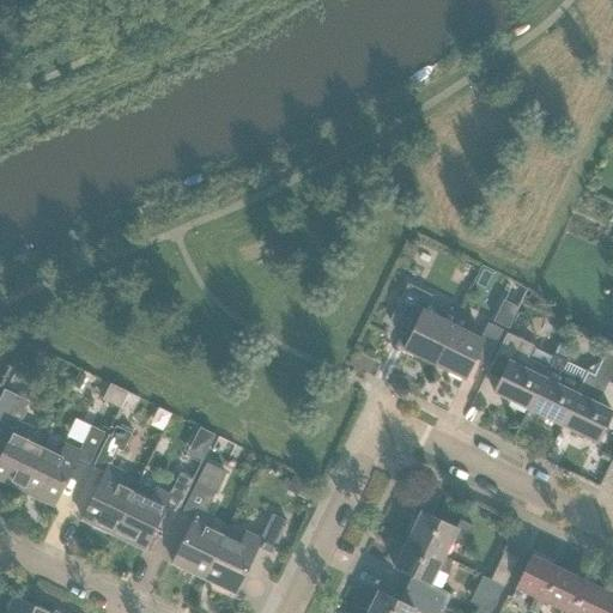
[(404,350),(434,364),(457,315),(448,310),(443,321),(425,311),(432,297),(417,290),(407,285),(390,321),(412,333),(404,350)]
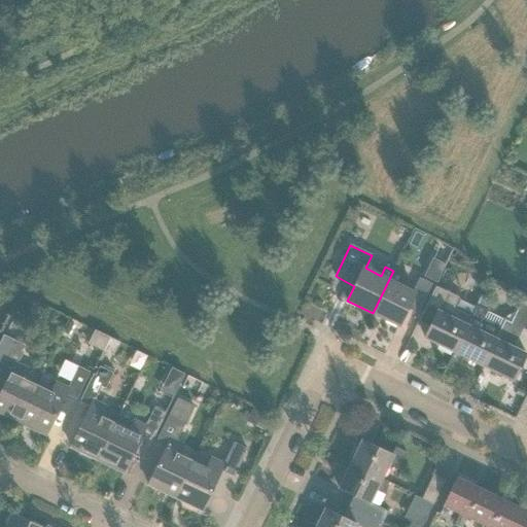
[(393,271),(373,313),(398,326),(408,309),(418,313),(432,284),(419,278),(413,291),(398,284),(402,275),(393,271)]
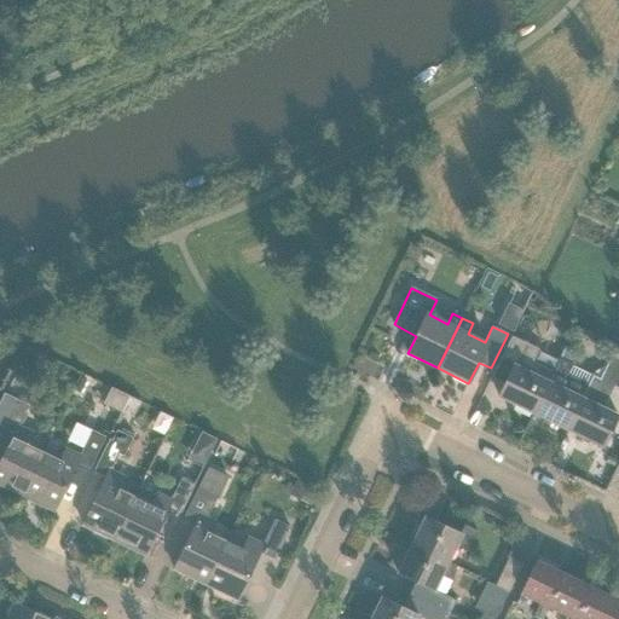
[(549,381),(548,381),(537,376),(542,366),(533,363),(539,350),(512,336),(498,364),(512,371),(498,398),(533,414),(549,381)]
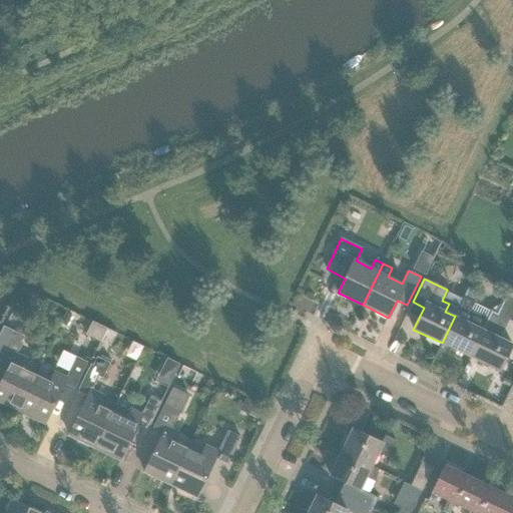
[(502,304),(512,309),(512,296),(507,293),(502,304)]
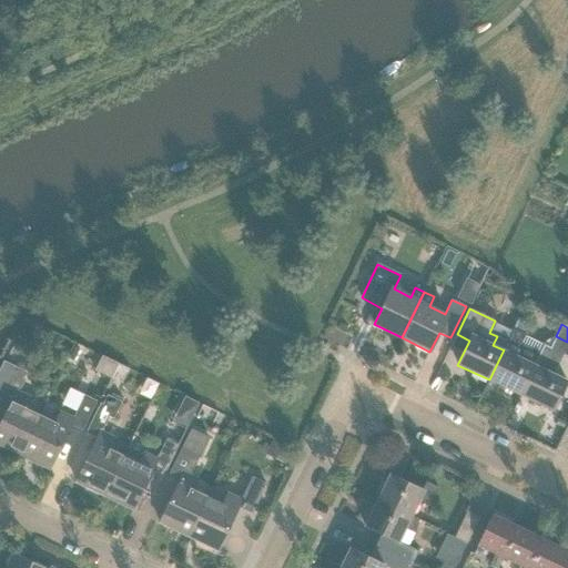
[(513,330),(503,350),(504,350),(489,379),(520,395),(540,353),(540,352),(521,344),(525,336),(513,330)]
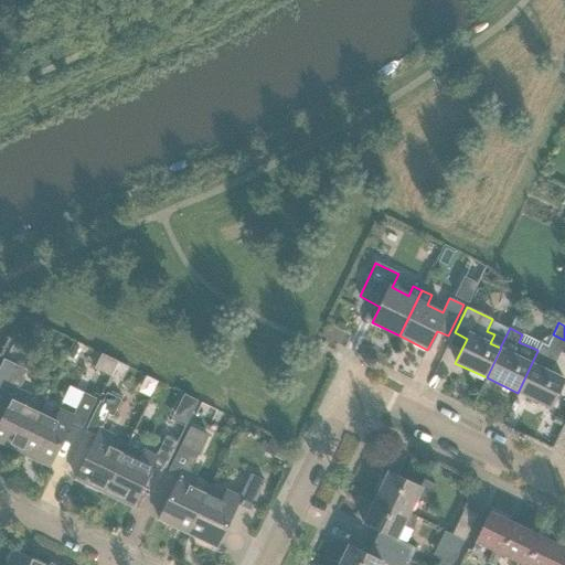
[(564,355),(564,340),(553,334),(547,345),(541,343),(537,350),(537,351),(518,393),(548,408),(563,379),(543,369),(553,350),(564,355)]
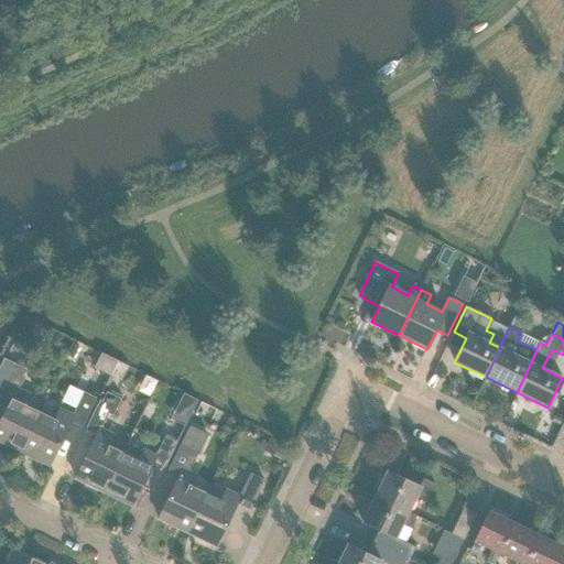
[(73,345),(67,355),(74,358),(79,347),(73,345)]
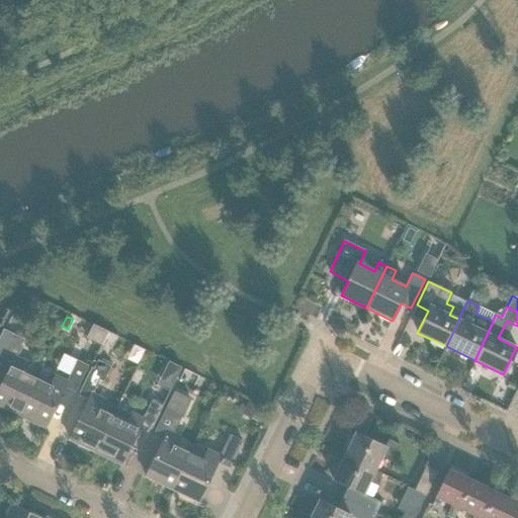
[(107,332),(93,325),(86,339),(101,345),(107,332)]
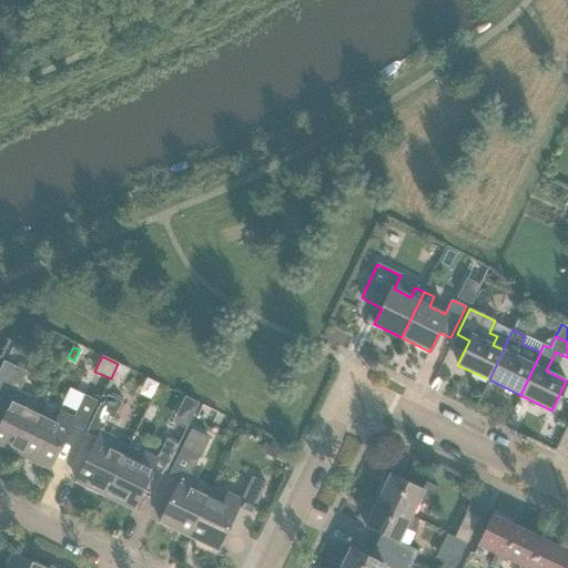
[(0,445),(20,455),(40,416),(26,408),(30,398),(17,392),(27,373),(12,365),(0,388),(0,391),(13,397),(0,423),(0,445)]
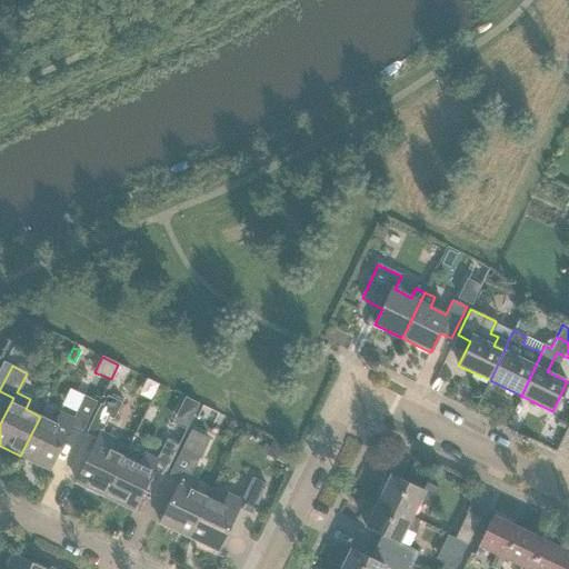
[(76,482),(106,497),(125,457),(110,450),(115,440),(101,433),(109,418),(115,420),(122,402),(108,396),(103,405),(100,403),(99,408),(86,433),(97,439),(76,482)]
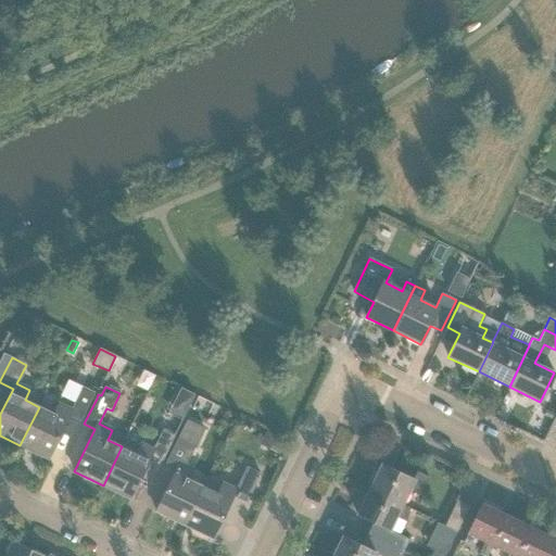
[(53,414),(39,407),(20,445),(49,459),(70,417),(80,422),(95,393),(83,388),(72,409),(58,404),(53,414)]
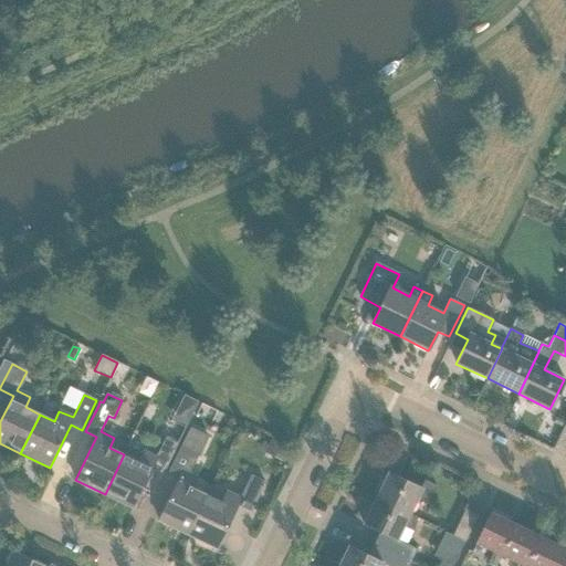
[(188,535),(207,496),(192,489),(198,479),(184,472),(194,453),(198,456),(208,437),(190,428),(169,472),(180,478),(159,521),(188,535)]
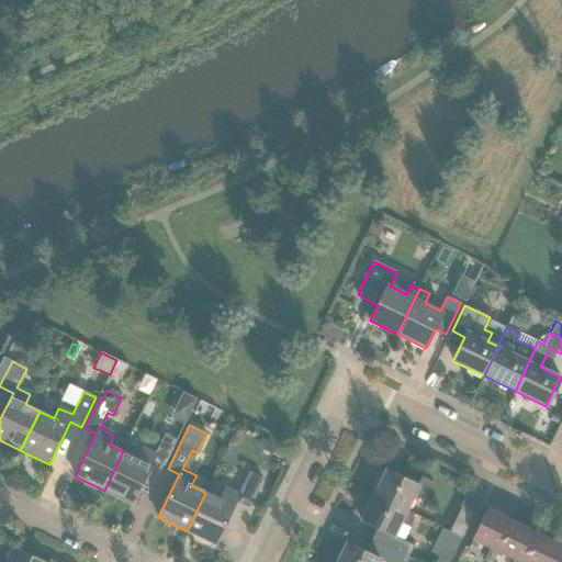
[(123,451),(104,491),(133,505),(154,461),(165,467),(177,441),(165,436),(155,454),(142,448),(136,459),(123,451)]
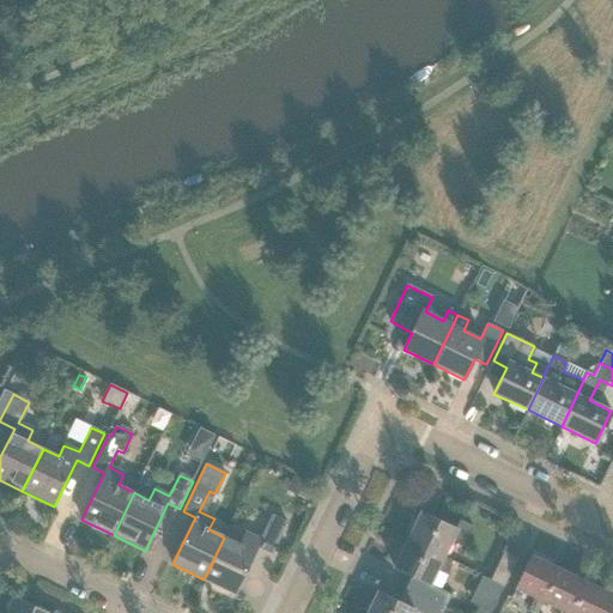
[(443,557),(453,538),(465,544),(473,527),(460,521),(456,529),(420,511),(407,540),(443,557)]
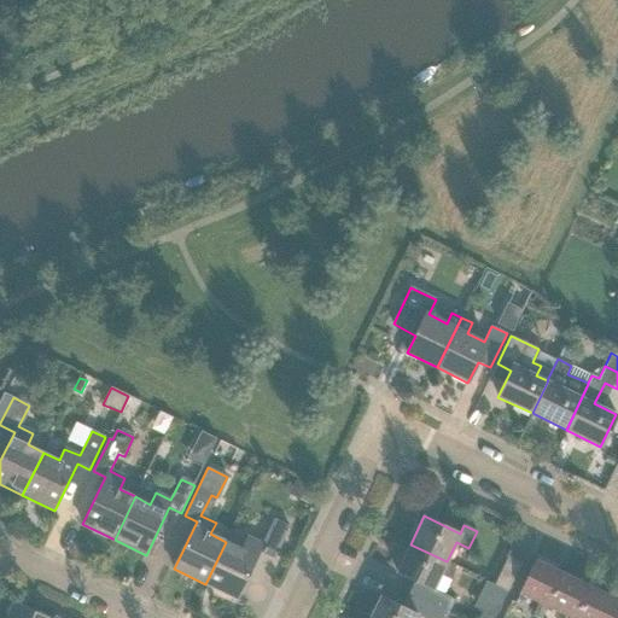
[(242,549),(226,542),(205,584),(237,599),(260,552),(272,558),(287,525),(274,519),(262,544),(248,537),(242,549)]
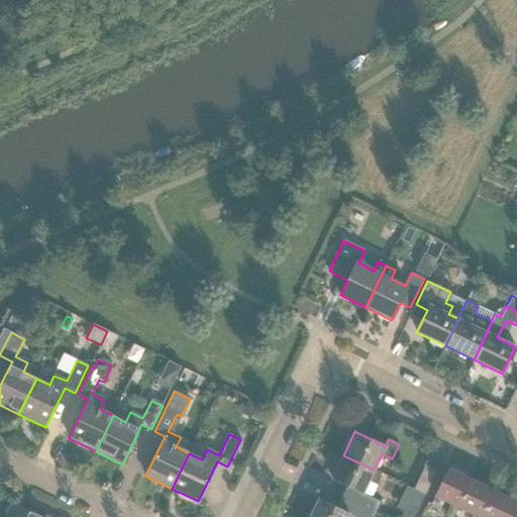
[(374,470),(343,455),(332,479),(347,486),(342,497),(376,513),(381,502),(363,493),(369,481),(377,485),(382,474),(374,470)]
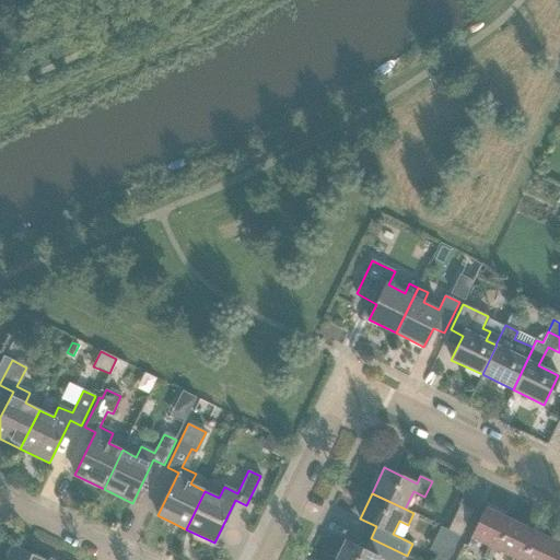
[(459,536),(473,510),(461,504),(448,531),(459,536)]
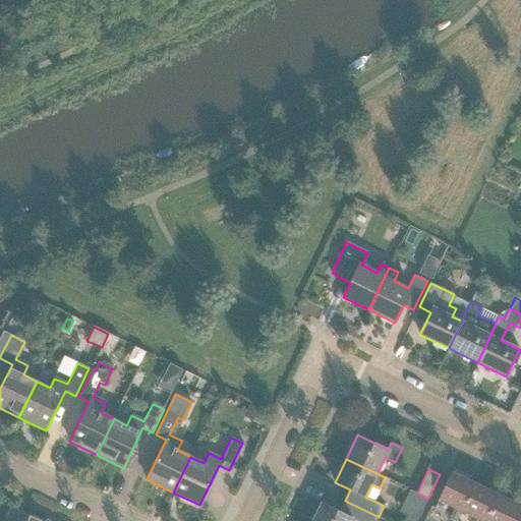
[(461,511),(475,483),(452,472),(438,500),(455,508),(449,519),(452,520),(457,520),(462,512),(461,511)]
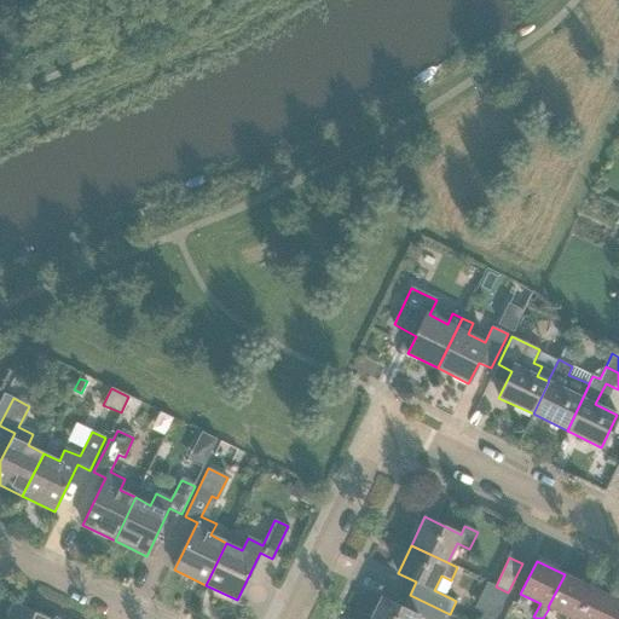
[(576,618),(591,588),(565,574),(548,607),(549,608),(567,617),(566,618),(576,618)]
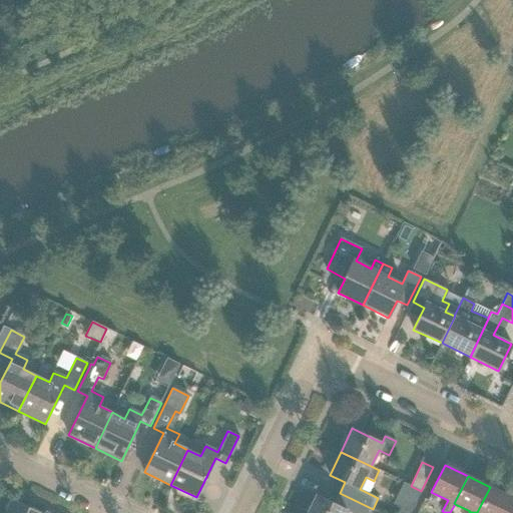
[(505,512),(512,498),(490,487),(477,512),(505,512)]
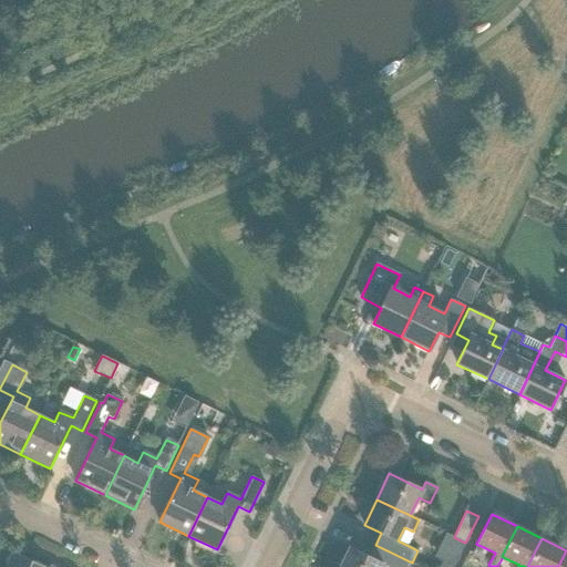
[(349,547),(339,566),(380,566),(382,564),(388,566),(410,566),(412,563),(375,545),(369,557),(349,547)]
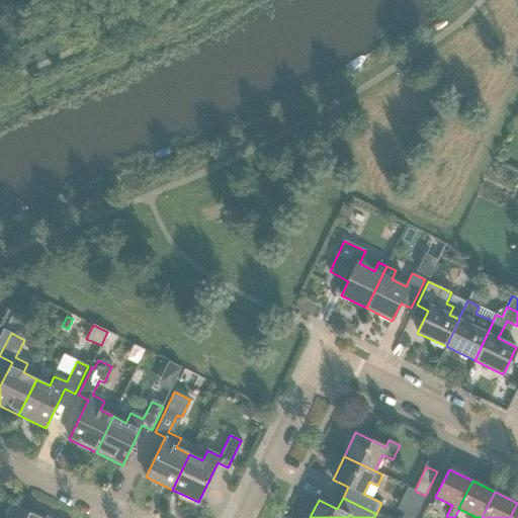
[(4,517),(49,517),(46,516),(45,517),(39,517),(12,505),(4,517)]
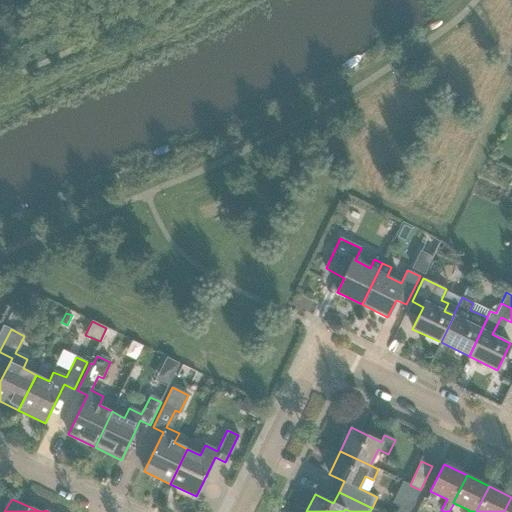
[(410,511),(411,511),(389,501),(383,511),(410,511)]
